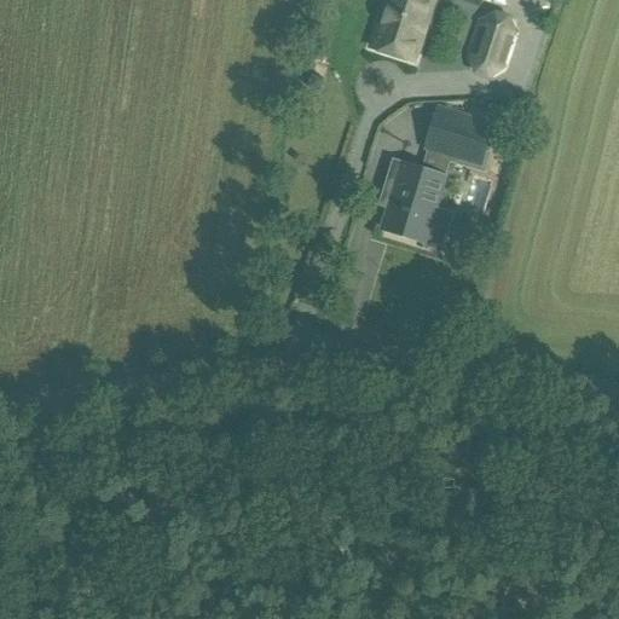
[(379,0),(364,51),(417,67),(435,0),(379,0)]
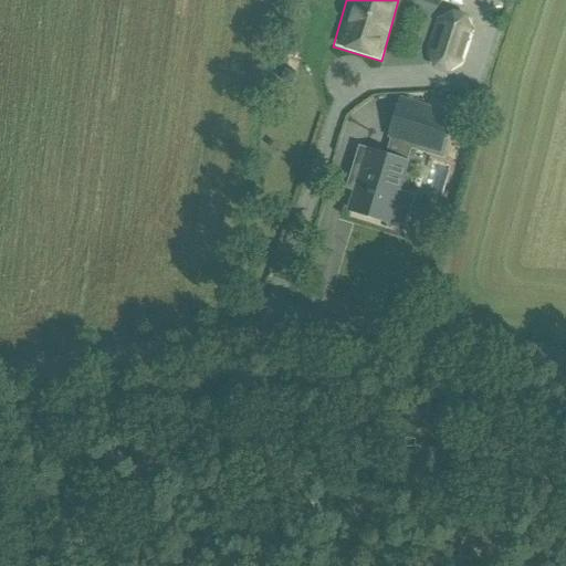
[(436,17),(425,52),(428,67),(444,73),(462,63),(471,31),(465,13),(451,9),(436,17)]
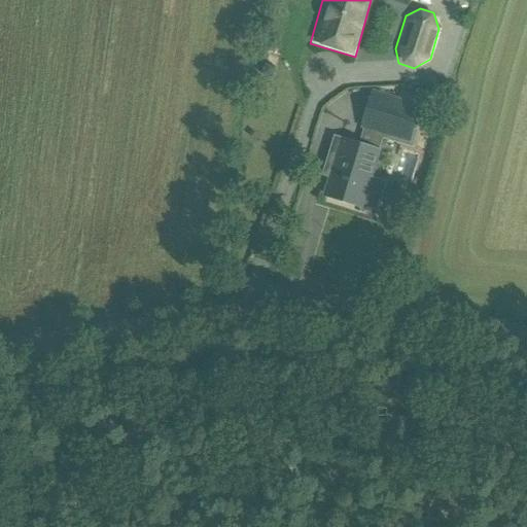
[(370,91),(360,127),(409,139),(418,103),(370,91)]
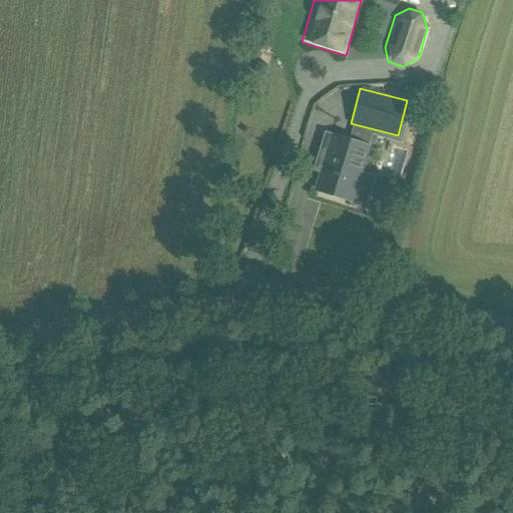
[(334,136),(316,190),(352,202),(370,147),(334,136)]
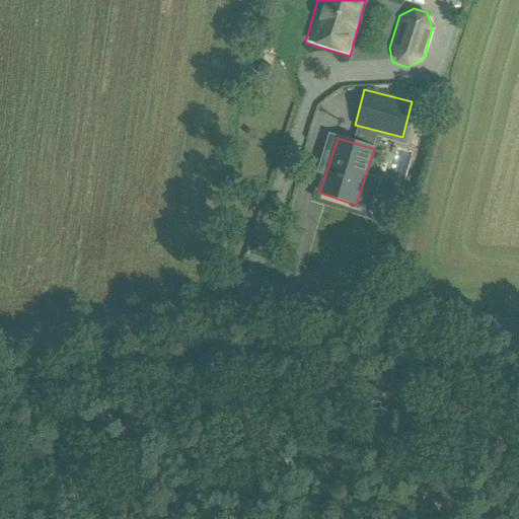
[(401,180),(417,186),(429,146),(414,141),(401,180)]
